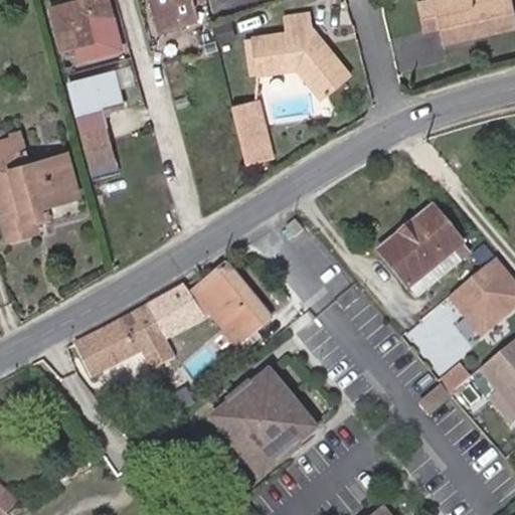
[(120,48),(108,0),(76,0),(48,7),(59,48),(74,44),(77,59),(120,48)]
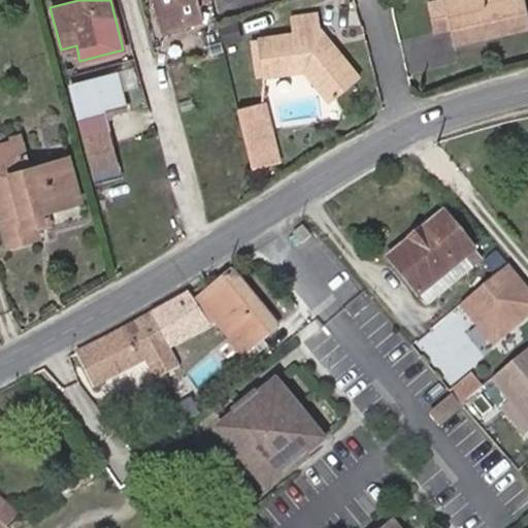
[(201,21),(197,5),(211,2),(210,0),(155,0),(163,29),(201,21)]
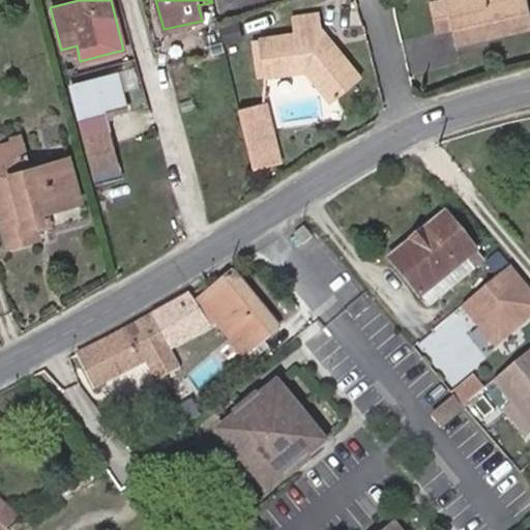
[(529,28),(529,13),(527,0),(441,0),(429,3),(436,33),(452,30),(455,45),(529,28)]
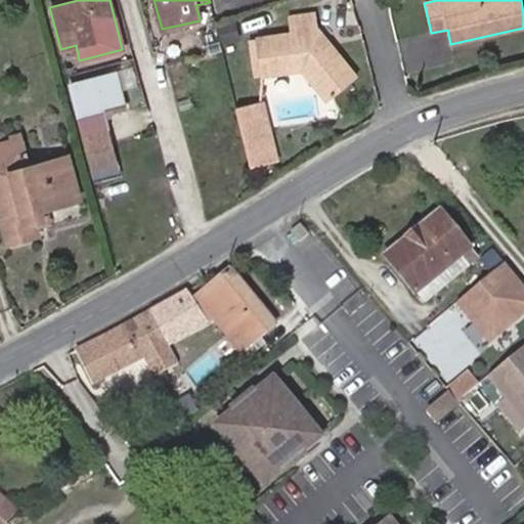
[(356,77),(316,28),(314,13),(288,17),(290,33),(255,39),(260,75),(261,77),(302,71),(308,70),(331,97),(356,77)]
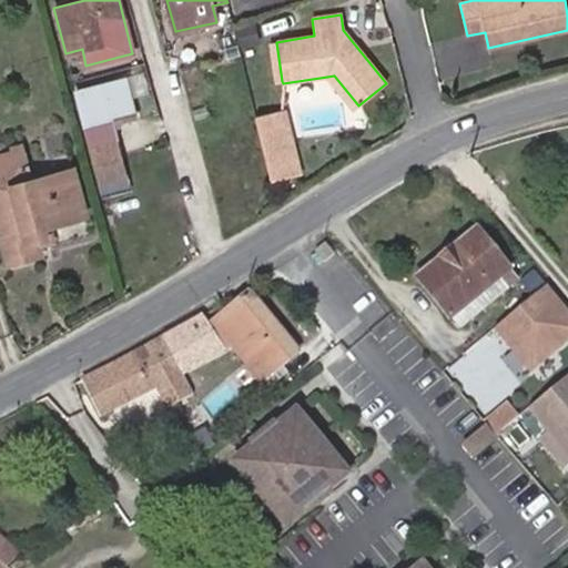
[(282,81),(276,42),(270,43),(275,82),(282,81)]
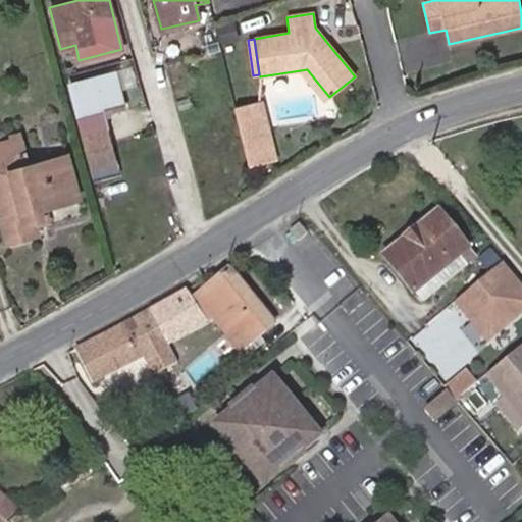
[(329,97),(307,69),(301,70),(325,101),(329,97)]
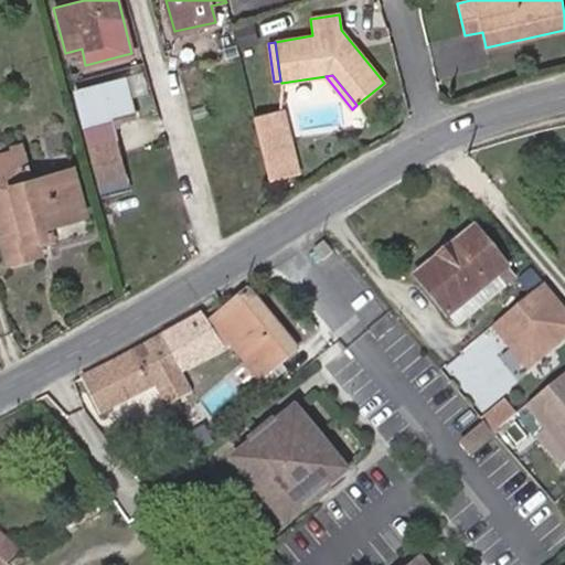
[(135,116),(125,77),(74,92),(85,129),(135,116)]
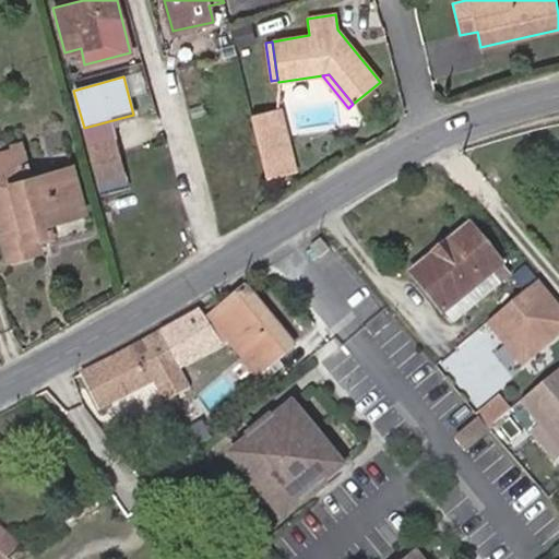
[(295,171),(280,108),(251,115),(266,179),(295,171)]
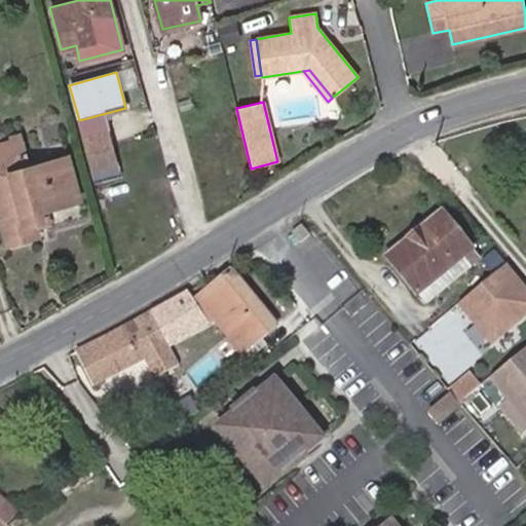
[(111,146),(106,126),(80,134),(85,152),(111,146)]
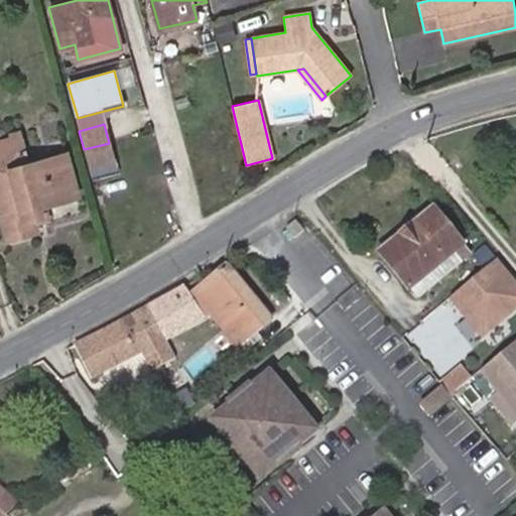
[(79,196),(67,153),(27,164),(19,136),(0,140),(0,213),(7,239),(32,232),(35,226),(33,218),(42,215),(40,206),(79,196)]
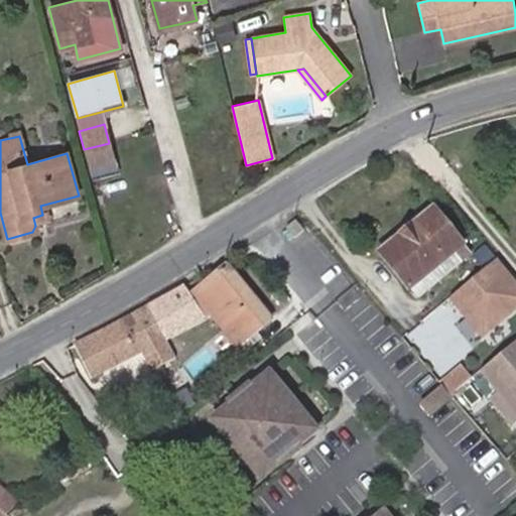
[(114,159),(109,143),(84,149),(88,166),(114,159)]
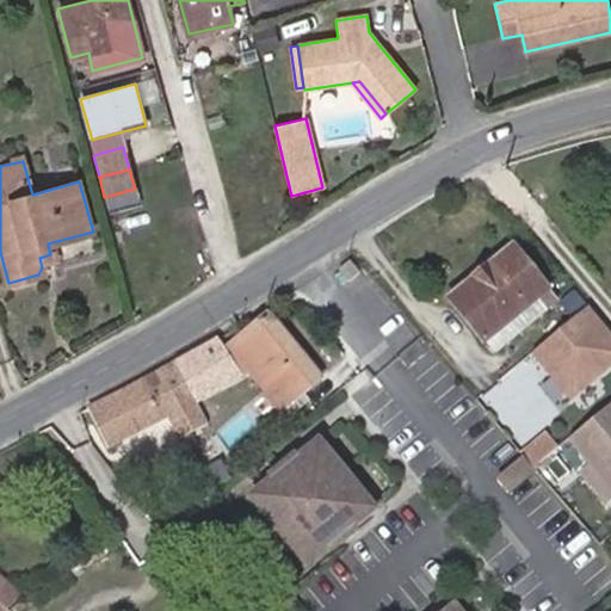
[(136,209),(133,196),(112,201),(117,214),(136,209)]
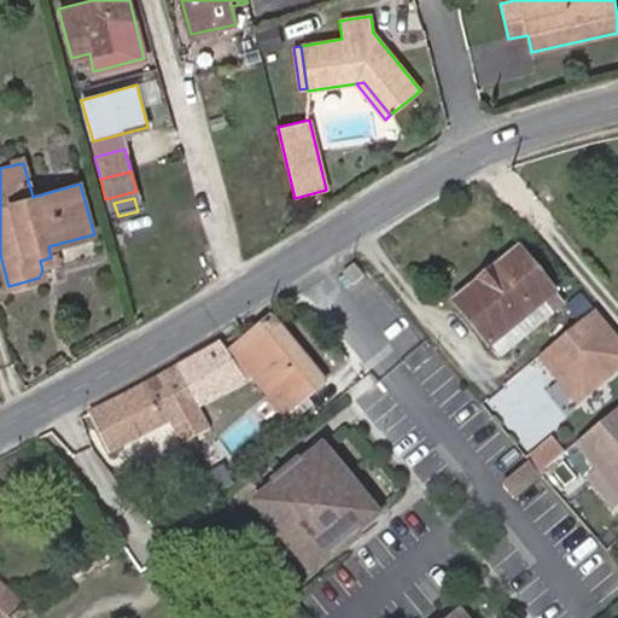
[(552,315),(564,307),(517,249),(454,301),(490,345),(541,303),(552,315)]
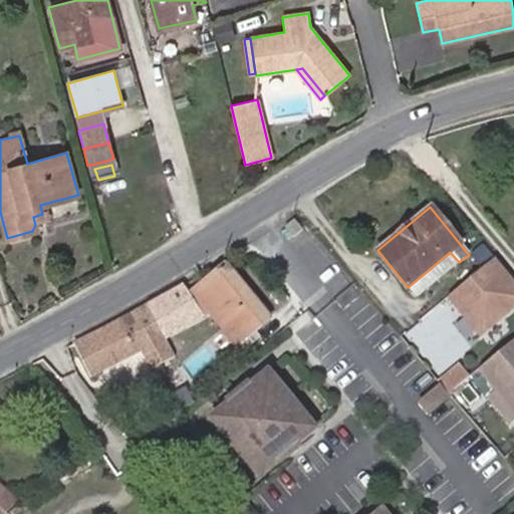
[(294,220),(285,228),(292,238),(302,229),(294,220)]
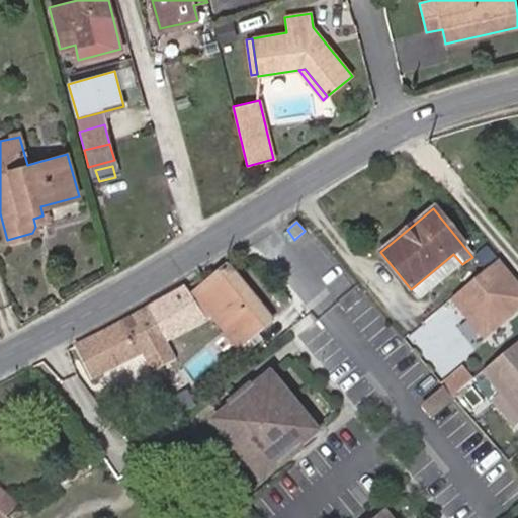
[(496,257),(487,245),(473,255),(483,267),(496,257)]
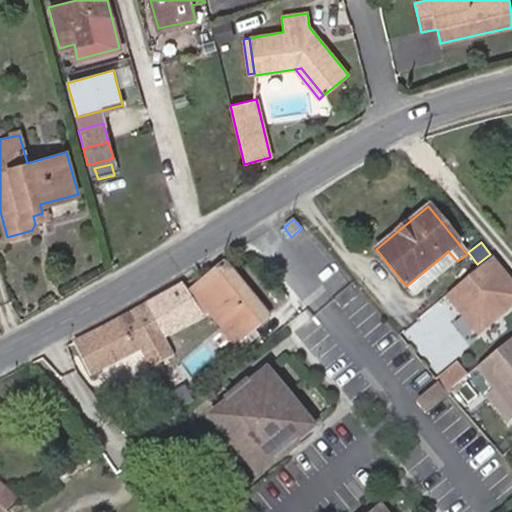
[(448,251),(406,286),(414,296),(457,261),(448,251)]
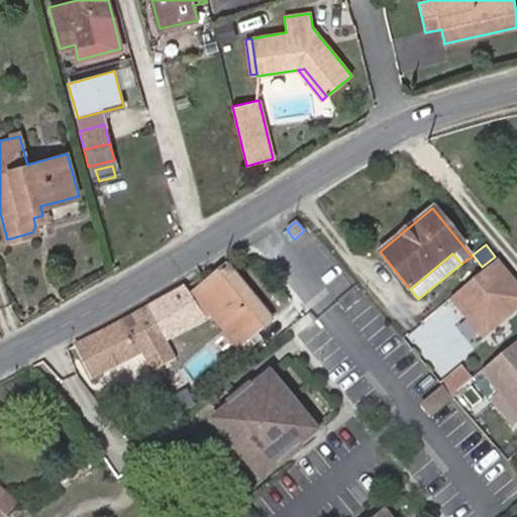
[(516,285),(497,260),(450,298),(483,336),(516,308),(516,285)]
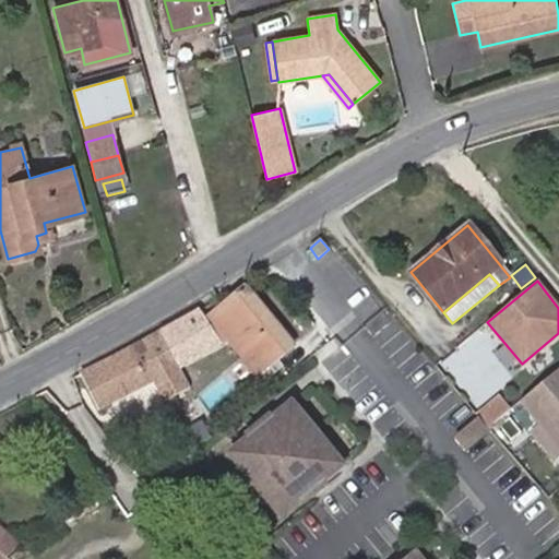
[(244,288),(210,317),(257,376),(292,347),(244,288)]
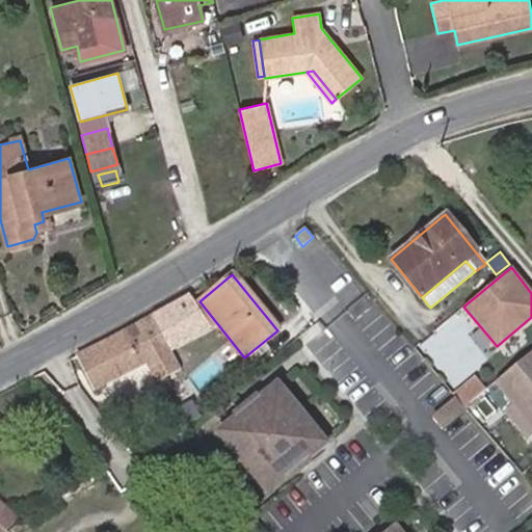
[(211,328),(189,295),(150,317),(78,355),(96,389),(147,362),(157,381),(163,378),(180,370),(169,350),(211,328)]
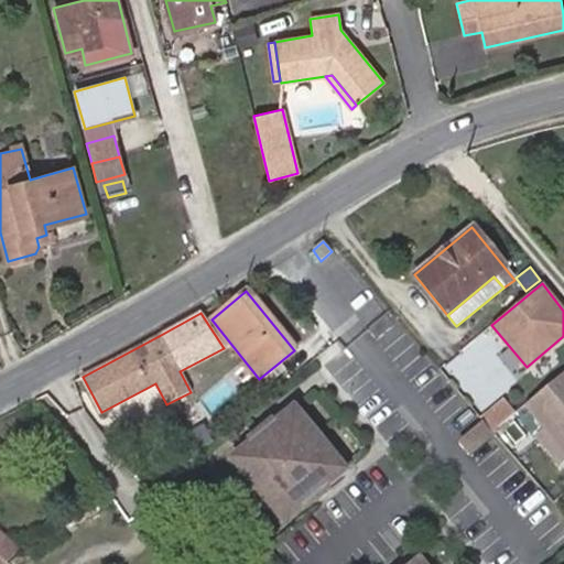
[(563,371),(527,403),(548,429),(539,435),(563,465),(563,463),(563,371)]
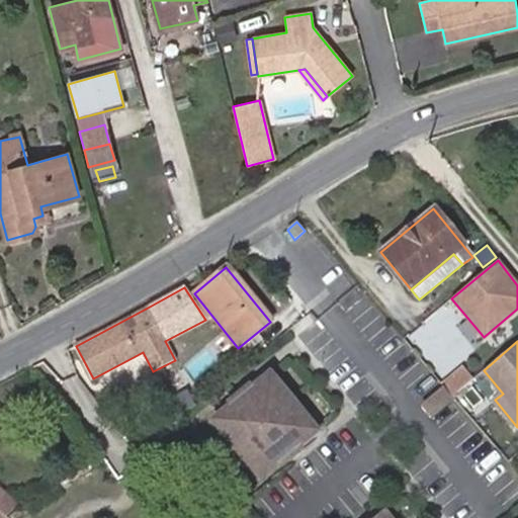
[(473,378),(466,370),(452,382),(458,391),(473,378)]
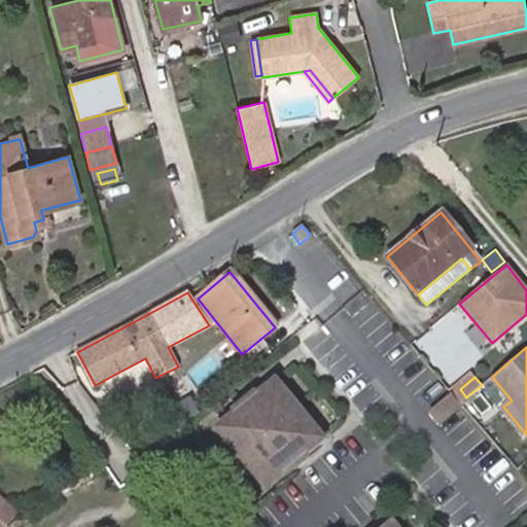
[(269,385),(281,400),(285,397),(272,382),(269,385)]
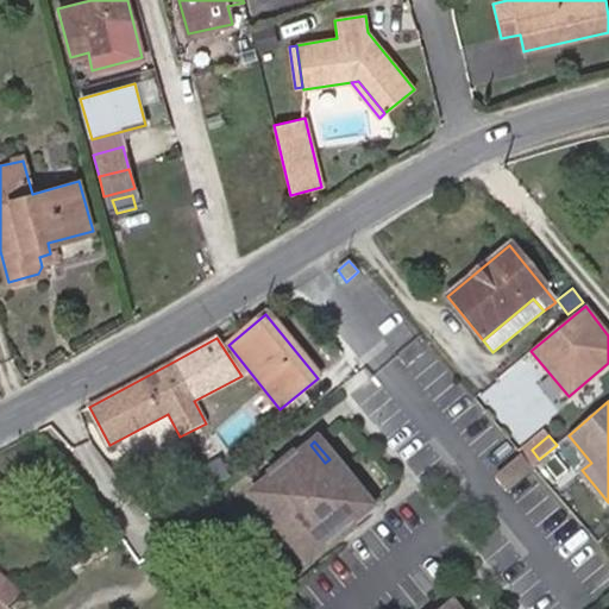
[(311,445),(251,493),(267,510),(262,514),(288,546),(293,541),(307,559),(365,512),(351,494),(355,490),(330,459),(325,463),(311,445)]
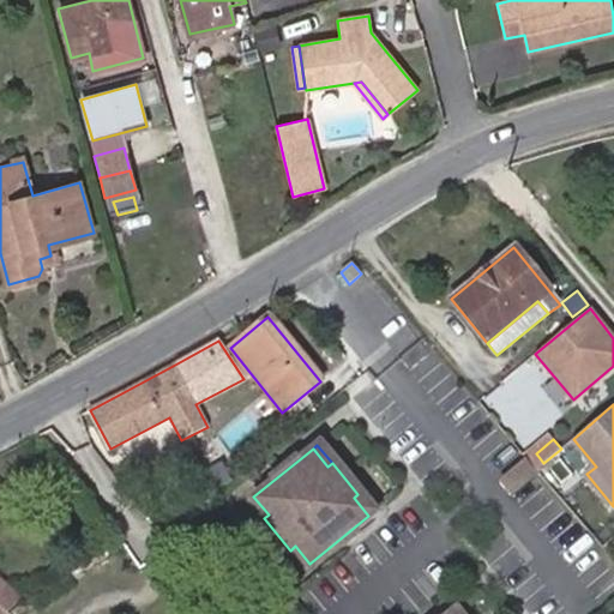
[(543,463),(536,453),(528,461),(529,462),(535,470),(543,463)]
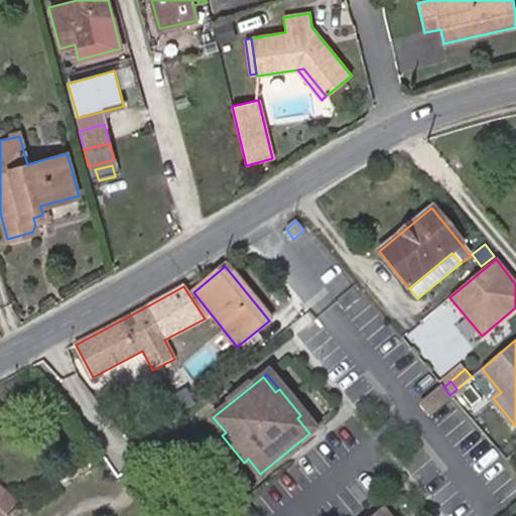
[(444,388),(421,408),(430,417),(453,398),(449,395),(444,388)]
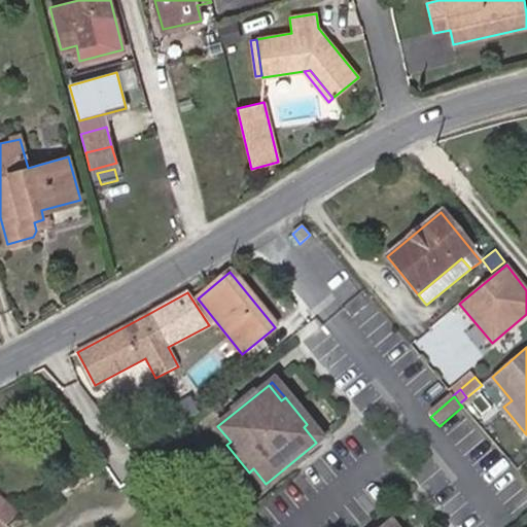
[(307,424),(304,427),(316,443),(319,440),(307,424)]
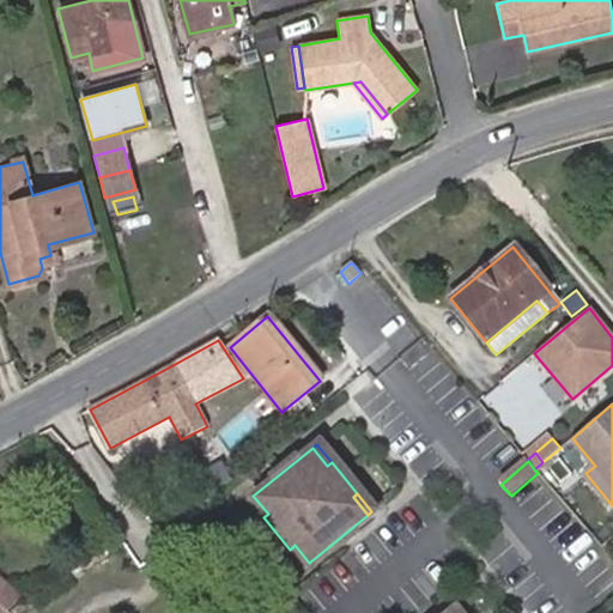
[(253,496),(249,499),(263,517),(268,514),(253,496)]
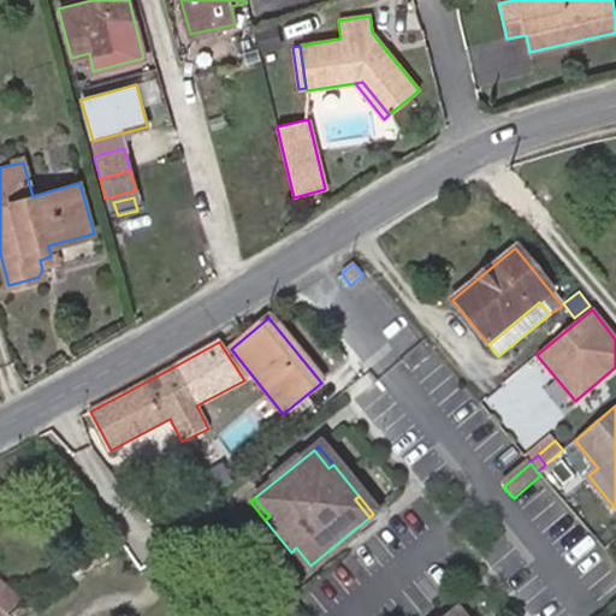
[(296,548),(291,552),(306,569),(311,566),(296,548)]
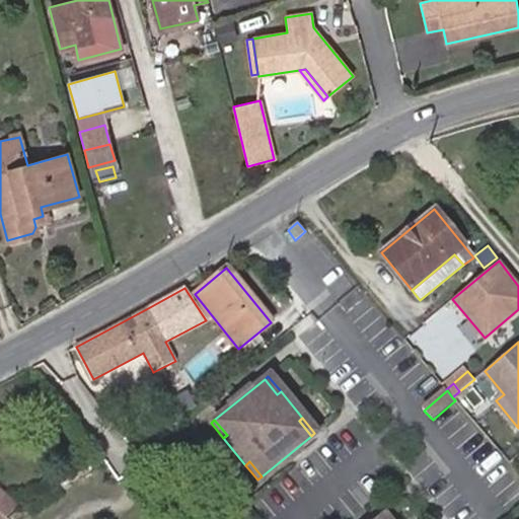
[(0,492),(0,514),(5,518),(16,506),(0,492)]
